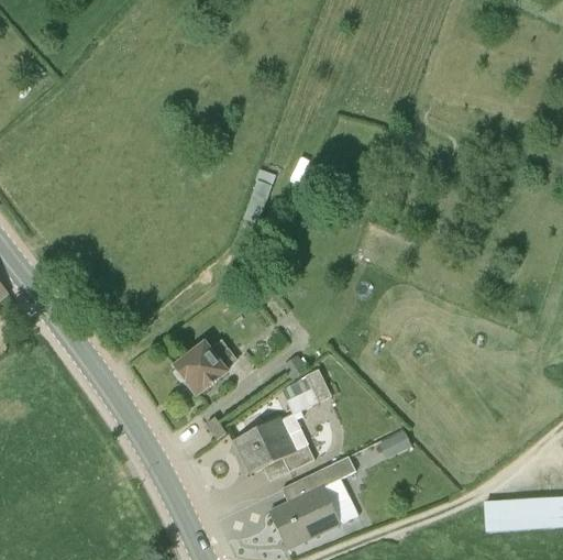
[(257,180),(243,218),(258,223),(272,186),(257,180)]
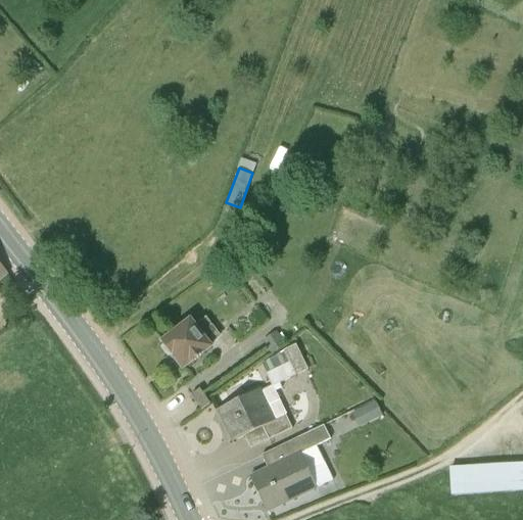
[(218,331),(205,315),(194,324),(190,318),(161,340),(163,342),(160,345),(168,355),(171,351),(183,367),(191,360),(192,361),(202,352),(202,351),(210,344),(206,339),(218,331)]
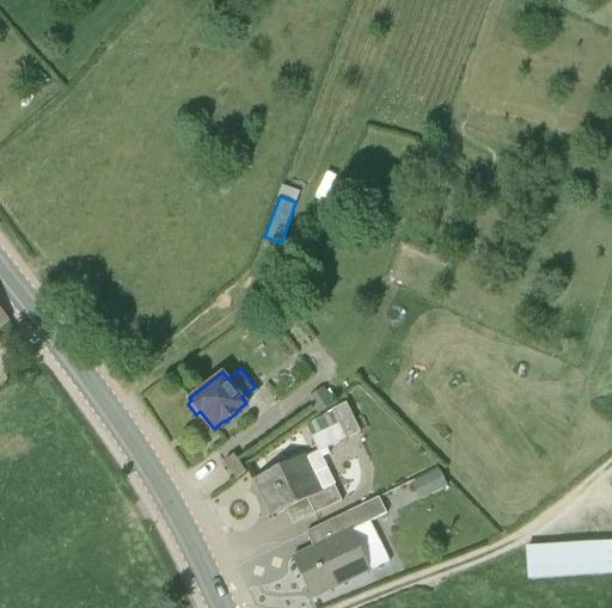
[(334,398),(323,385),(307,398),(318,411),(334,398)]
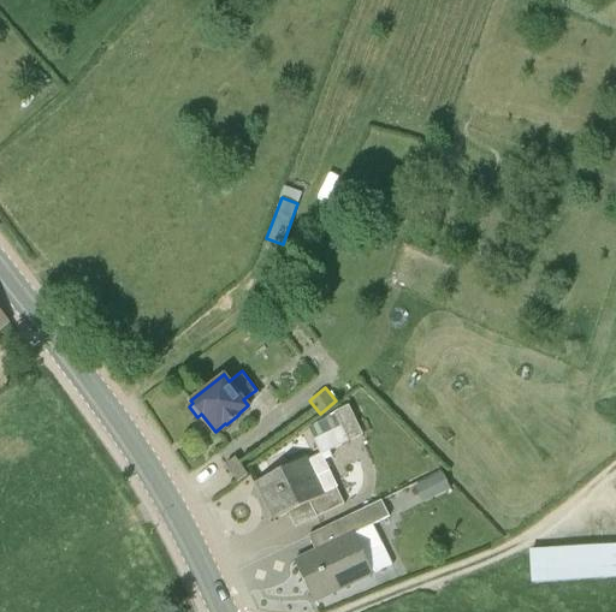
[(320,452),(327,449),(348,440),(333,411),(321,417),(327,431),(313,437),(320,452)]
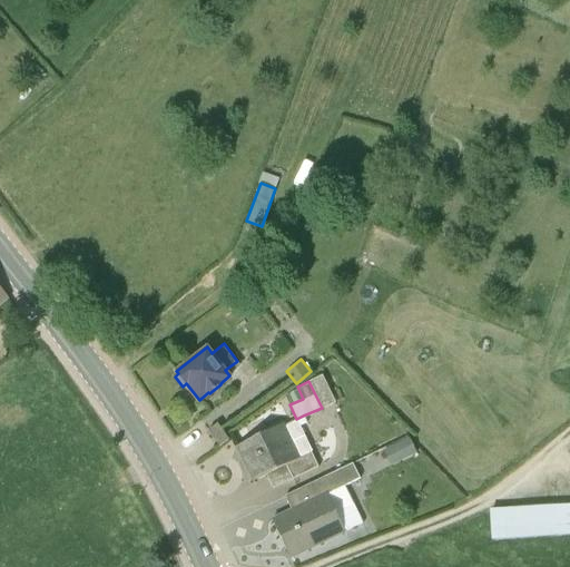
[(285,426),(283,422),(236,445),(253,479),(286,463),(293,477),(318,465),(311,450),(298,424),(306,421),(303,416),(296,419),(285,426)]
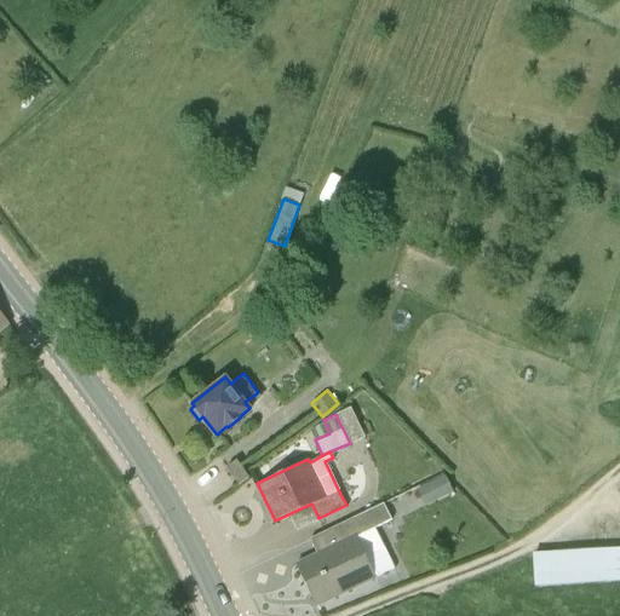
[(250,476),(236,458),(227,466),(239,483),(250,476)]
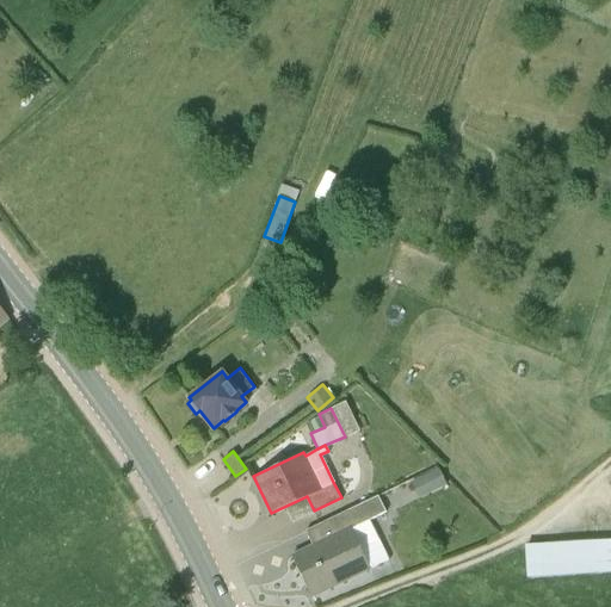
[(438,468),(412,479),(419,495),(445,484),(438,468)]
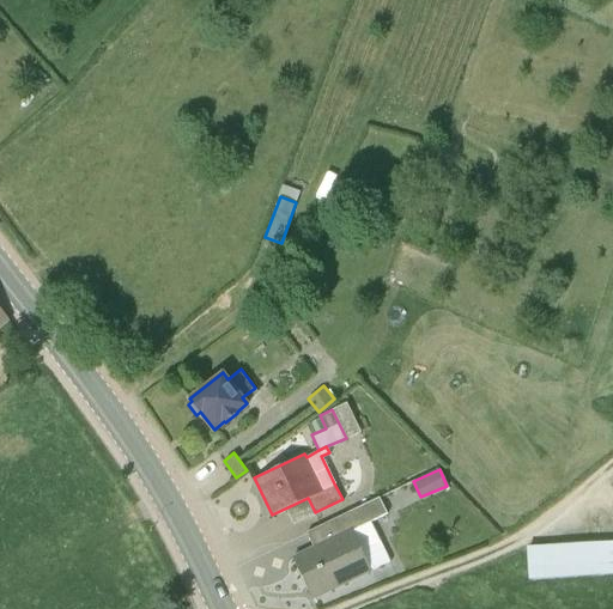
[(314,546),(292,556),(313,597),(390,560),(371,519),(388,512),(380,495),(307,531),(314,546)]
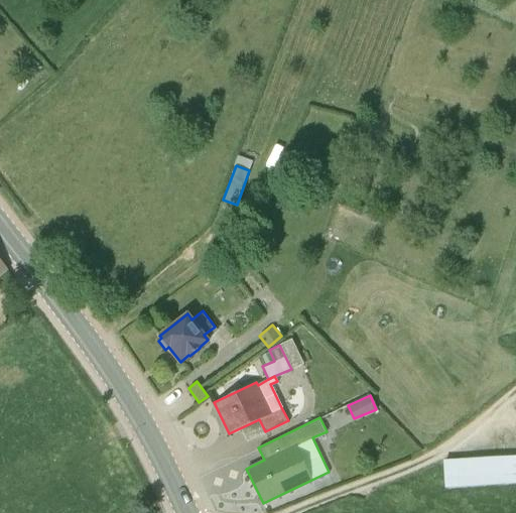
[(515,446),(445,451),(447,481),(515,477),(515,446)]
